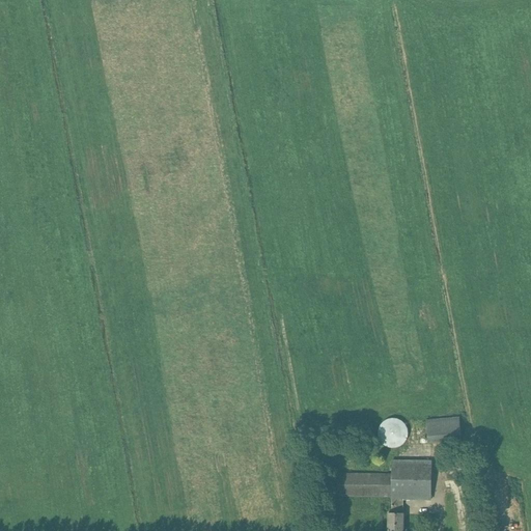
[(428,444),(460,441),(457,417),(426,420),(428,444)]
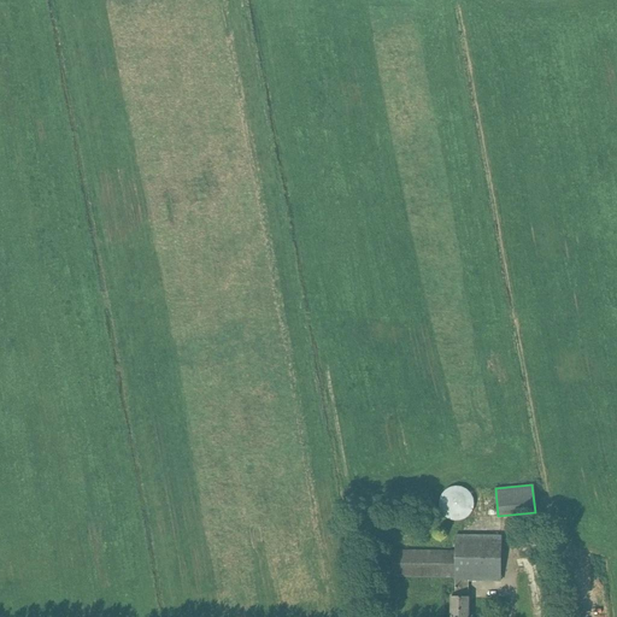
[(460,487),(456,486),(452,487),(448,488),(446,491),(442,493),(441,497),(440,500),(439,504),(440,509),(441,511),(444,515),(446,516),(448,518),(452,519),(456,521),(458,521),(462,519),(465,518),(468,517),(470,513),(472,510),(474,501),(472,498),(471,494),(470,493),(466,489),(463,487),(460,487)]
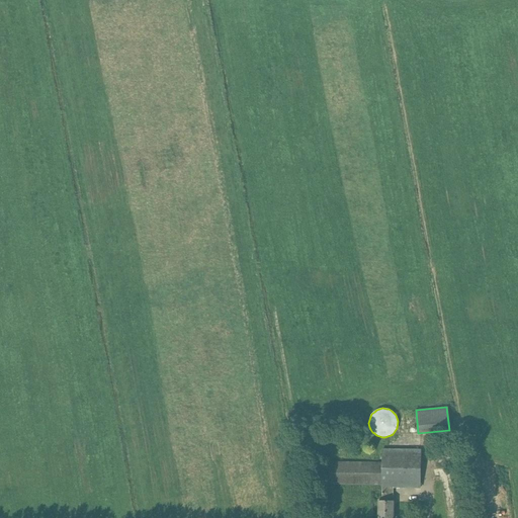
[(453,453),(453,443),(435,443),(435,453),(453,453)]
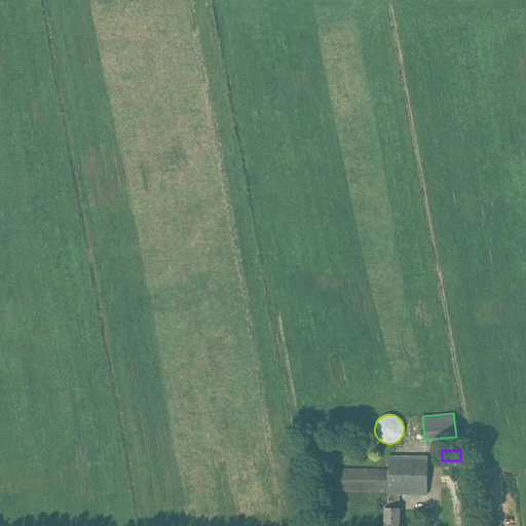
[(388,456),(388,470),(388,492),(388,494),(397,494),(427,495),(427,457),(388,456)]
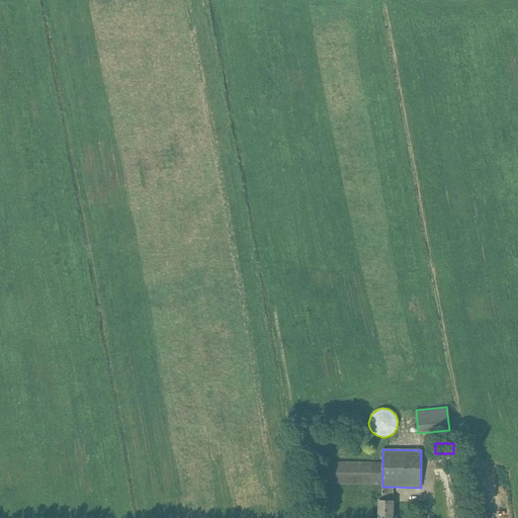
[(330,484),(382,485),(382,462),(330,462),(330,484)]
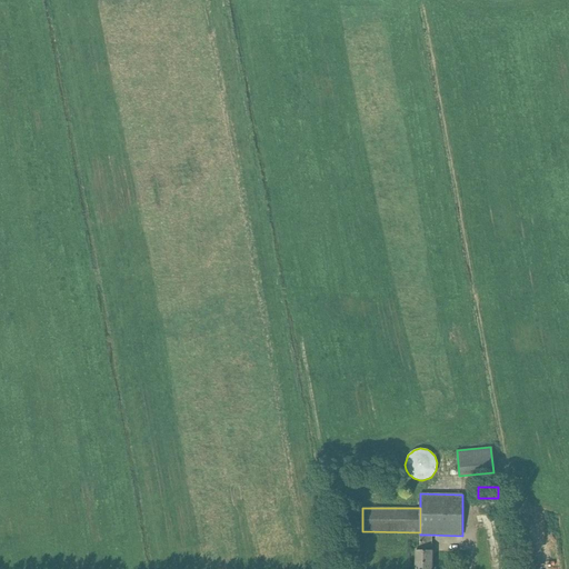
[(429,543),(429,535),(420,535),(420,550),(416,550),(415,568),(431,568),(432,550),(432,543),(429,543)]
